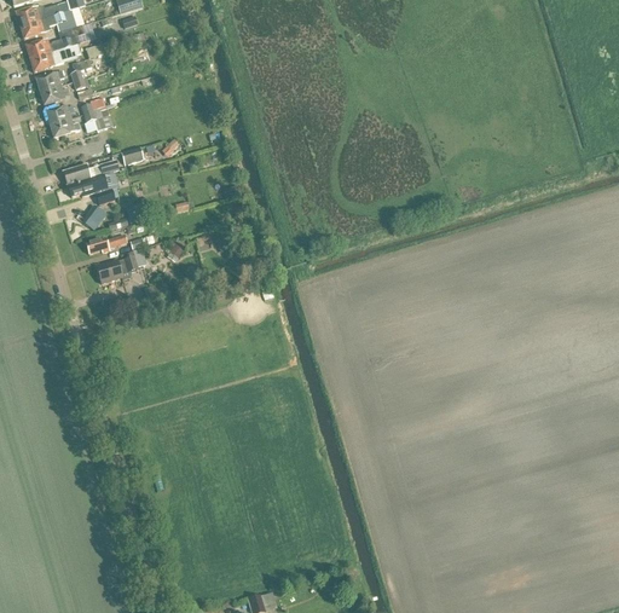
[(56,5),(58,12),(77,7),(85,5),(84,0),(68,0),(68,1),(56,5)]
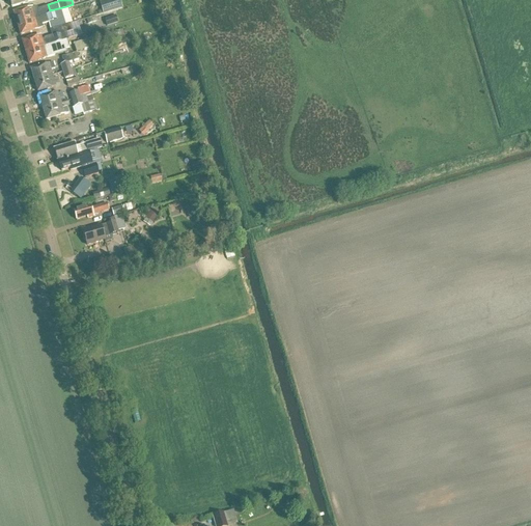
[(105,0),(108,9),(118,5),(116,0),(105,0)]
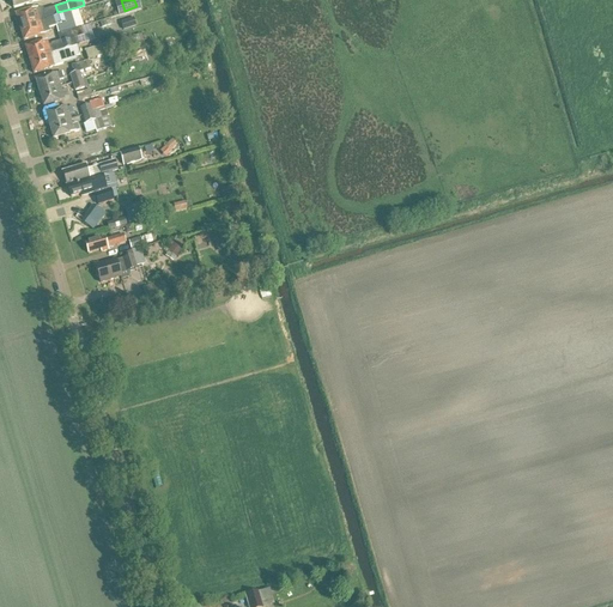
[(16,11),(19,24),(58,12),(55,5),(43,8),(42,5),(37,6),(37,5),(16,11)]
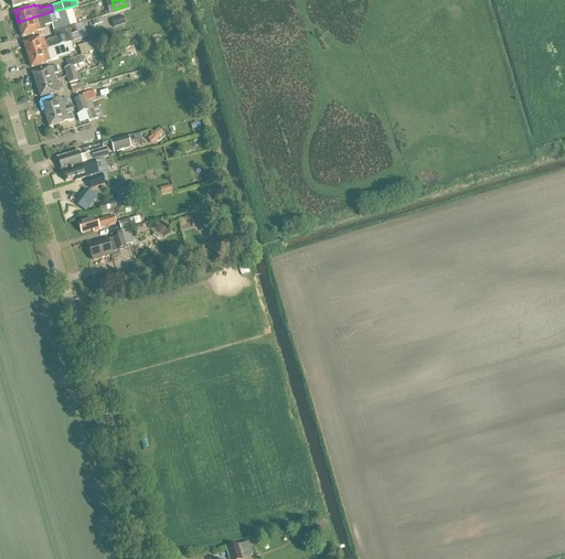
[(51,21),(53,28),(75,21),(71,7),(53,11),(18,22),(21,34),(41,29),(41,28),(44,27),(43,23),(51,21)]
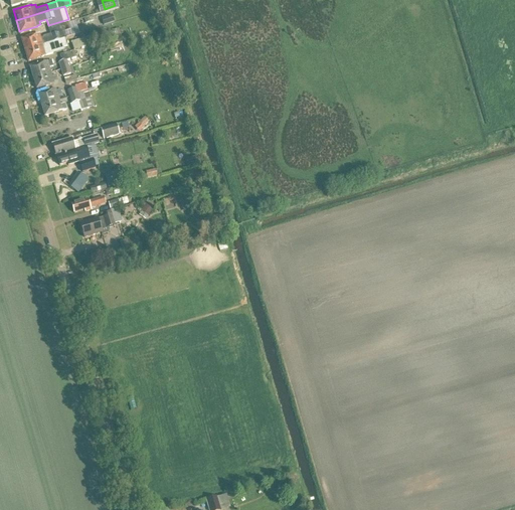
[(102,16),(104,22),(115,19),(113,12),(102,16)]
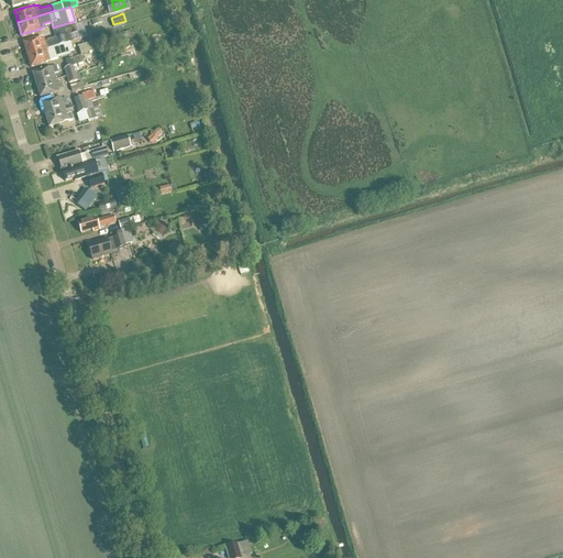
[(23,40),(26,52),(70,40),(87,34),(83,20),(75,22),(75,21),(53,28),(54,34),(43,37),(42,34),(23,40)]
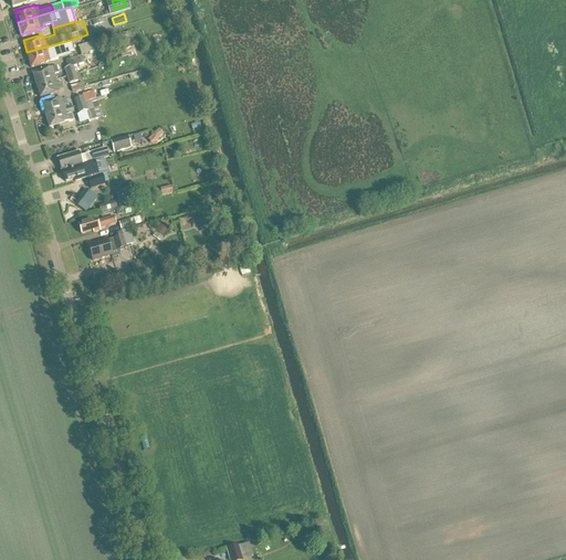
[(101,46),(100,45),(98,39),(92,41),(80,45),(82,52),(101,46)]
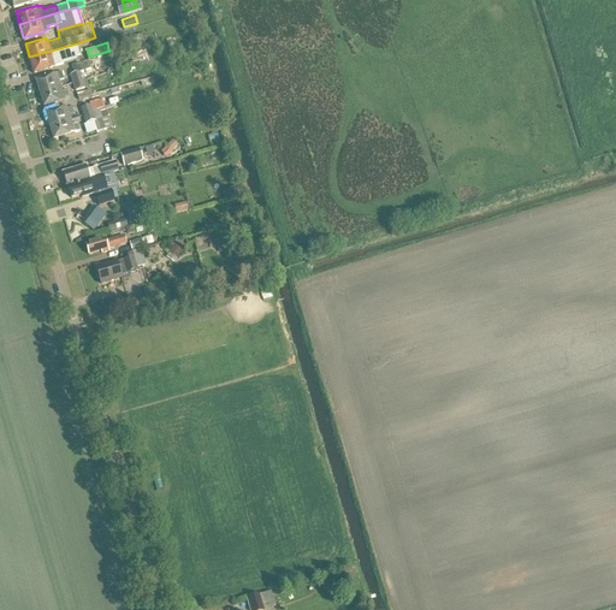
[(77,43),(29,57),(33,70),(54,64),(54,63),(77,55),(76,53),(80,52),(77,43)]
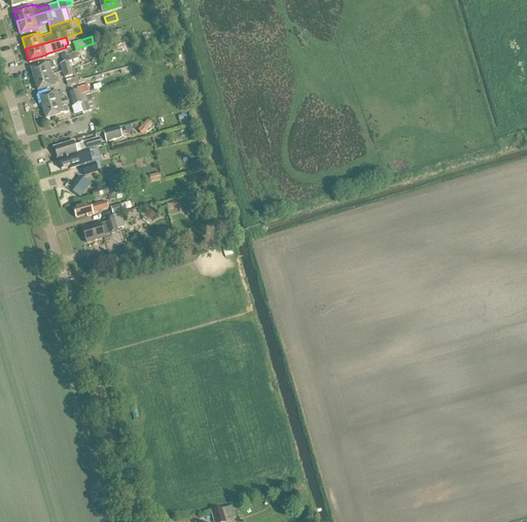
[(78,56),(75,48),(62,53),(64,60),(60,61),(62,68),(70,66),(68,59),(78,56)]
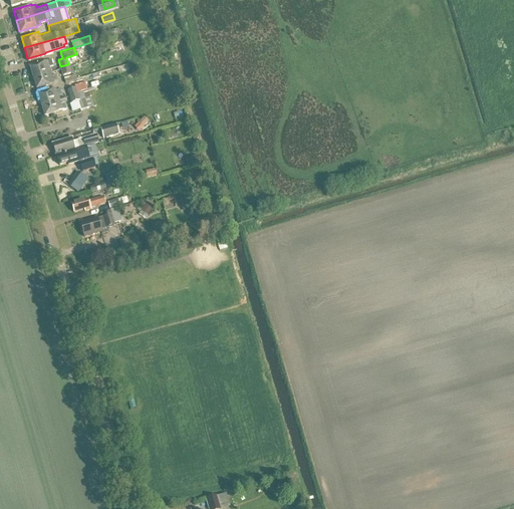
[(29,63),(32,74),(50,69),(49,64),(53,63),(51,57),(29,63)]
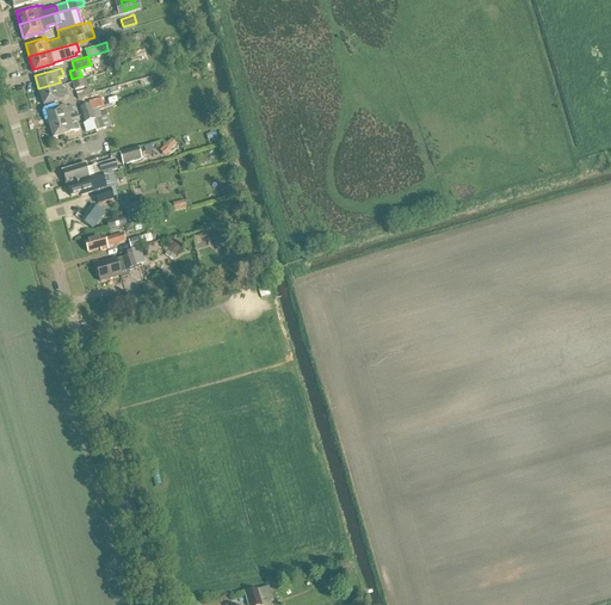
[(86,75),(81,76),(72,79),(74,86),(88,82),(86,75)]
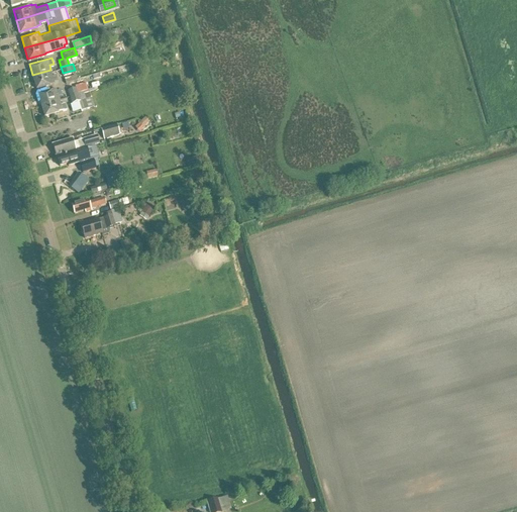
[(50,70),(32,75),(33,80),(35,86),(54,81),(54,80),(58,78),(57,73),(52,74),(50,70)]
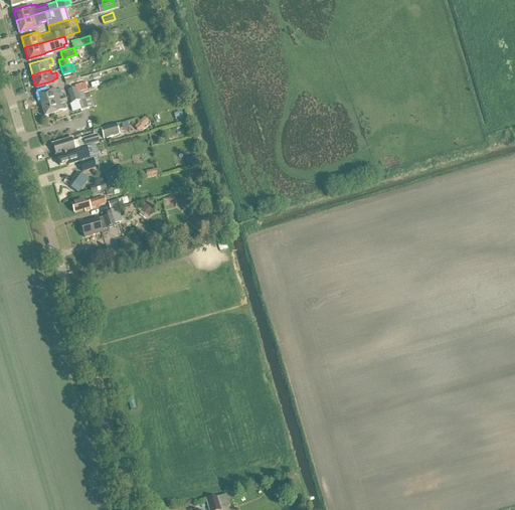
[(63,75),(65,80),(76,76),(74,71),(63,75)]
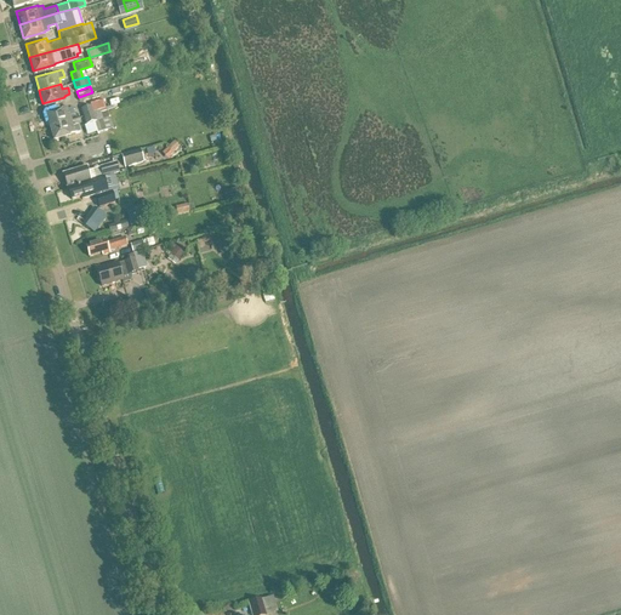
[(91,102),(81,104),(84,114),(107,107),(104,98),(91,102)]
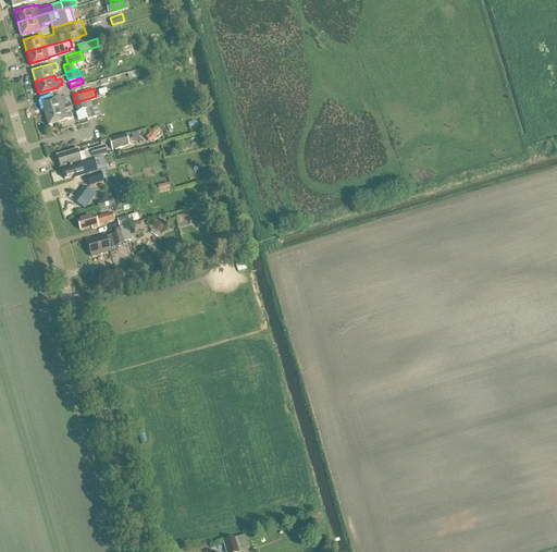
[(40,99),(44,111),(64,105),(62,101),(67,99),(65,94),(61,95),(60,93),(40,99)]
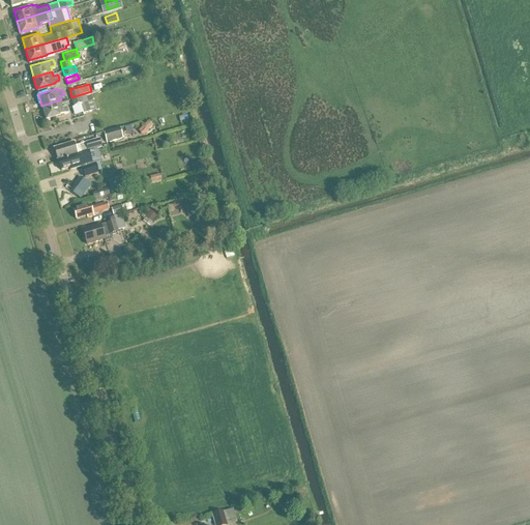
[(91,91),(71,97),(74,105),(80,103),(83,111),(96,107),(91,91)]
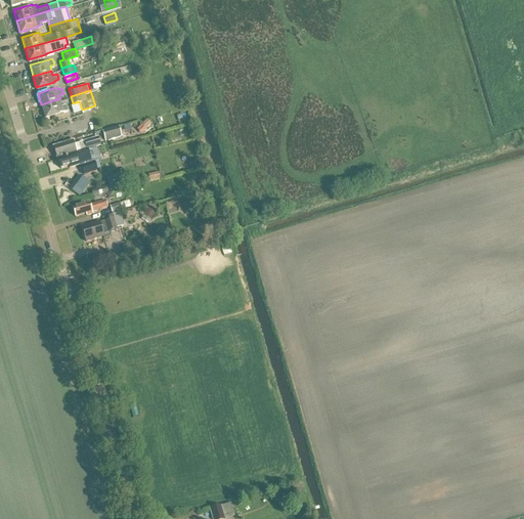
[(60,98),(41,104),(45,115),(67,109),(66,102),(61,103),(60,98)]
